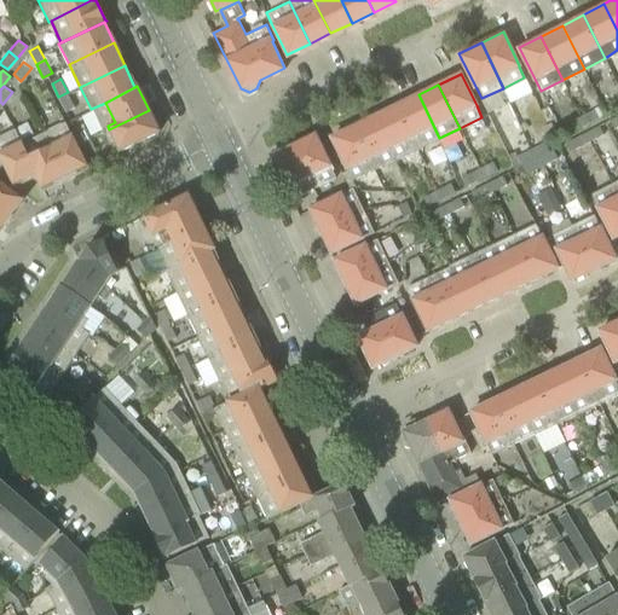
[(65,110),(74,105),(68,92),(58,97),(65,110)]
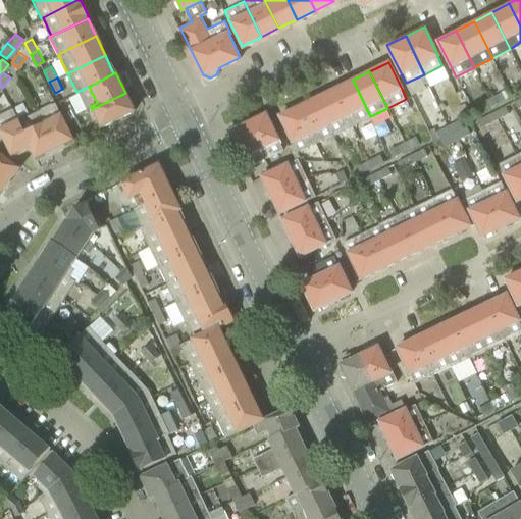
[(352,124),(370,116),(353,80),(333,89),(352,124)]
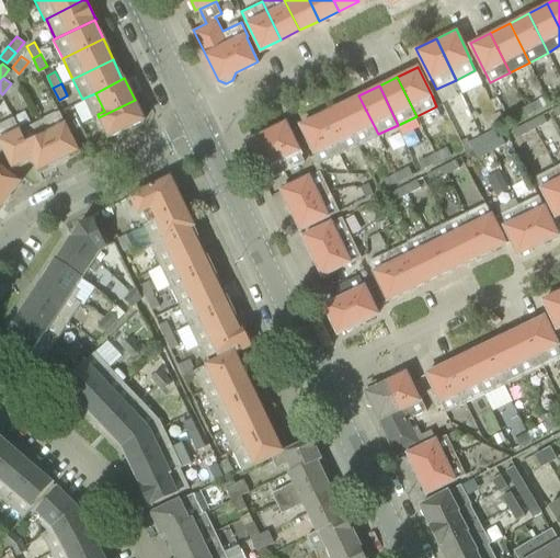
[(357,144),(378,134),(358,95),(339,105),(357,144)]
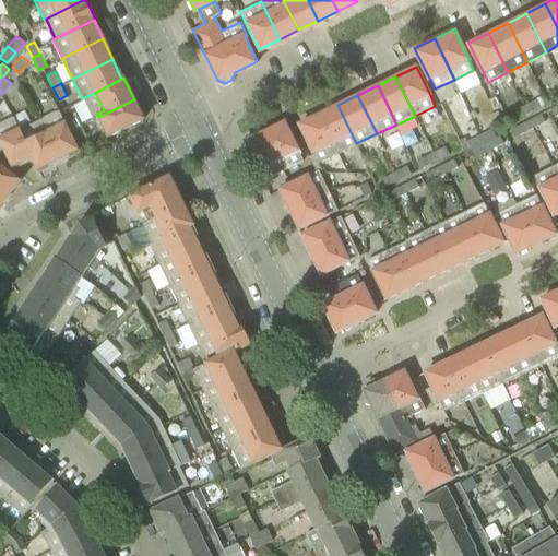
[(524,103),(529,111),(541,105),(536,96),(524,103)]
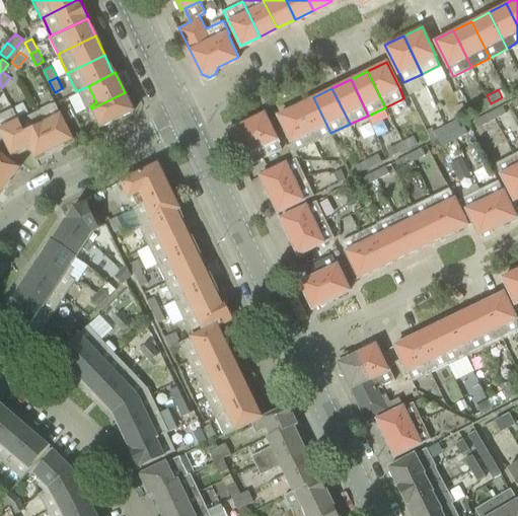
[(125,92),(91,108),(99,125),(133,109),(125,92)]
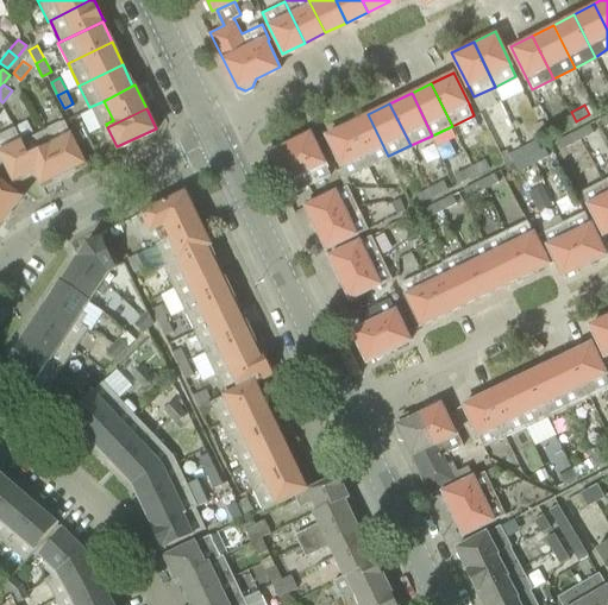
[(562,128),(576,121),(571,112),(557,119),(562,128)]
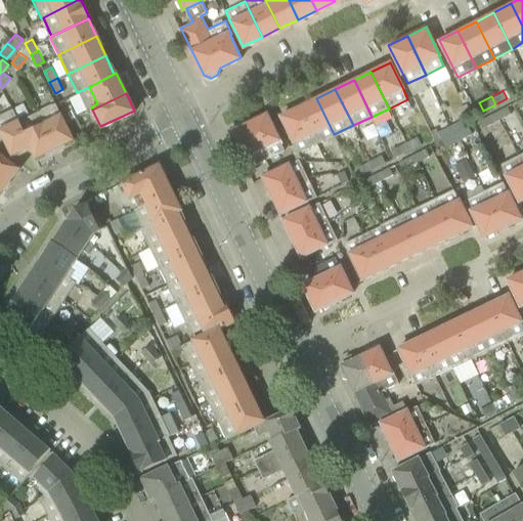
[(316,142),(334,134),(316,98),(299,106),(316,142)]
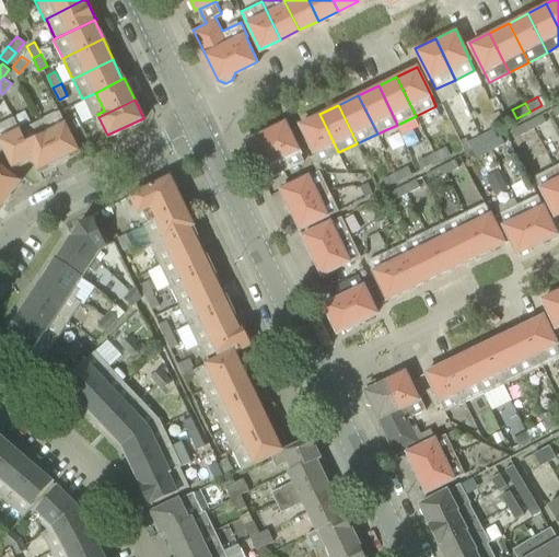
[(39,118),(59,158),(78,148),(65,120),(63,120),(59,109),(39,118)]
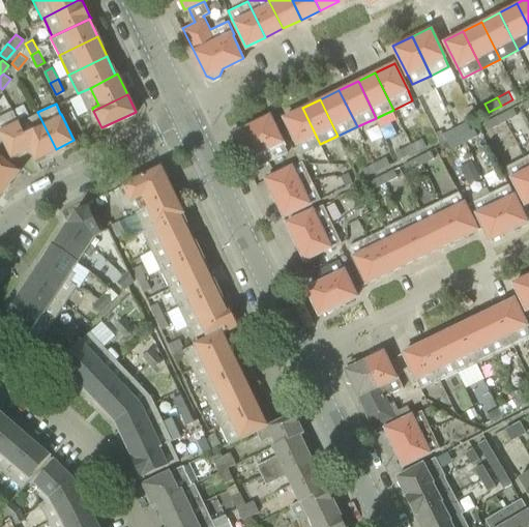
[(68,119),(77,116),(70,104),(63,108),(68,119)]
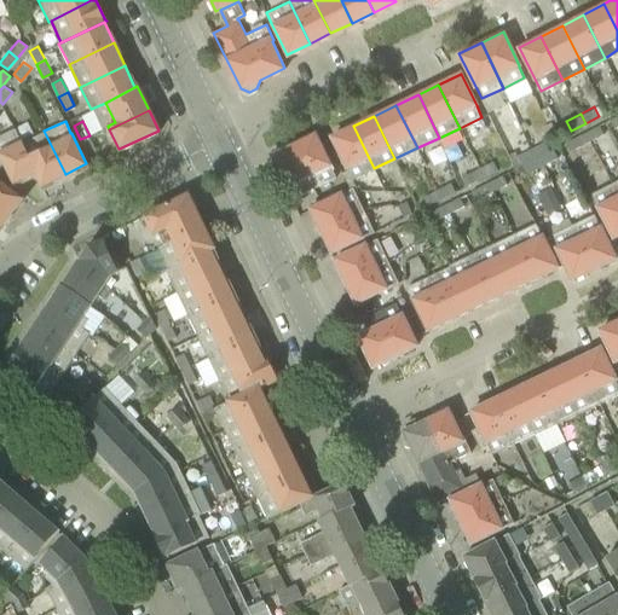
[(582,132),(587,140),(604,132),(599,123),(582,132)]
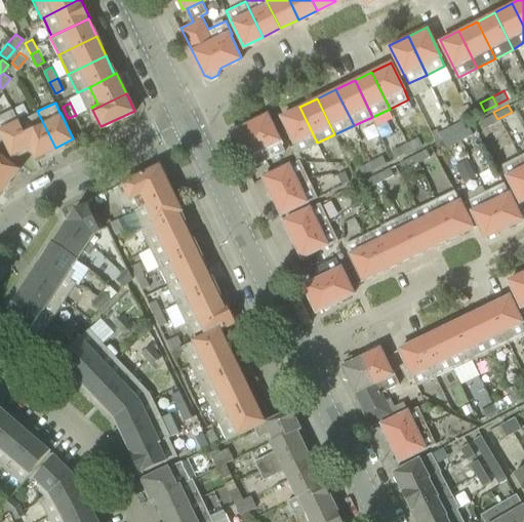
[(298,152),(317,143),(299,107),(281,116),(294,143),(298,152)]
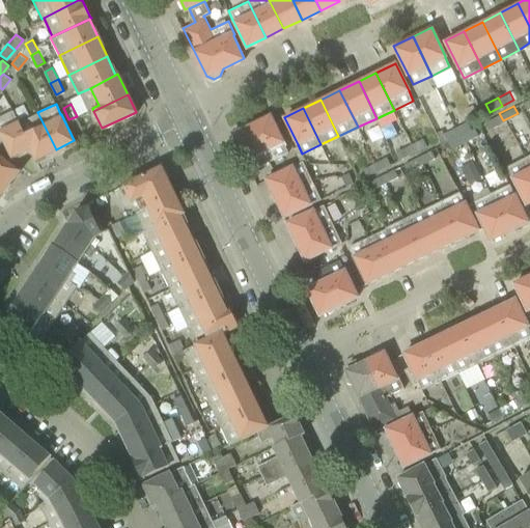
[(0,133),(10,156),(29,147),(19,121),(12,110),(0,115),(0,133)]
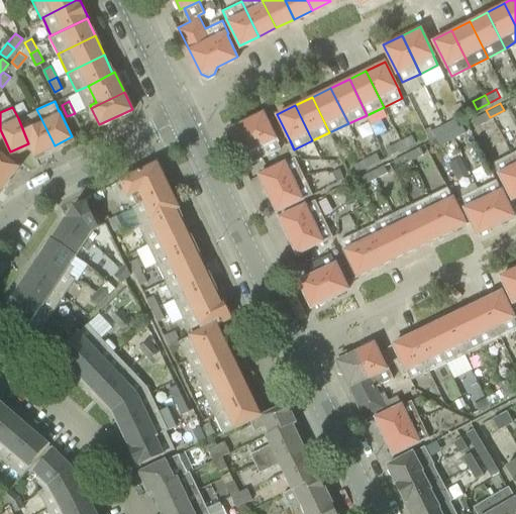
[(34,156),(55,145),(36,109),(18,118),(28,143),(34,156)]
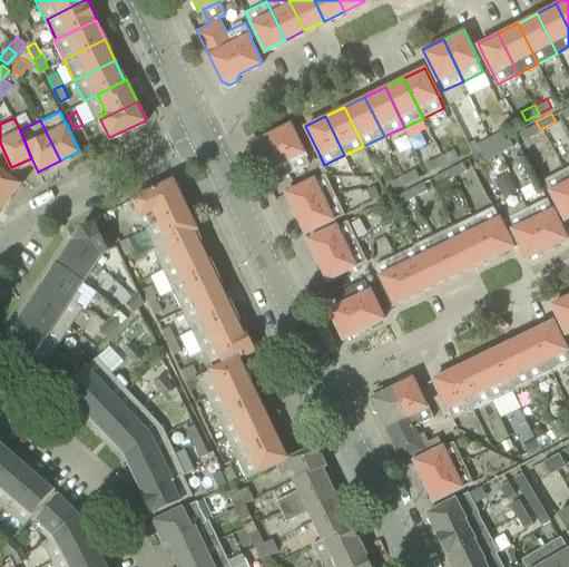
[(523,138),(540,129),(536,121),(520,130),(523,138)]
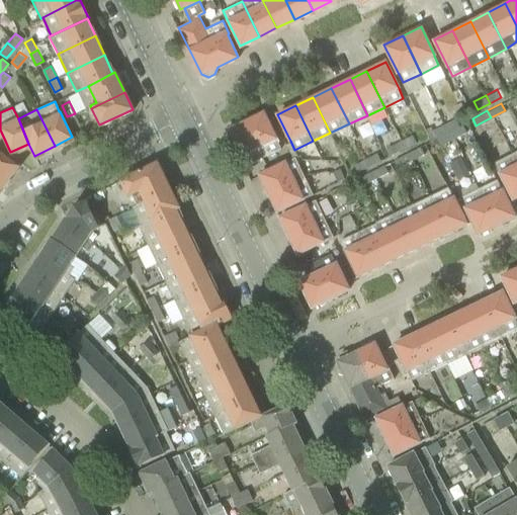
[(245,120),(262,156),(280,148),(263,111),(245,120)]
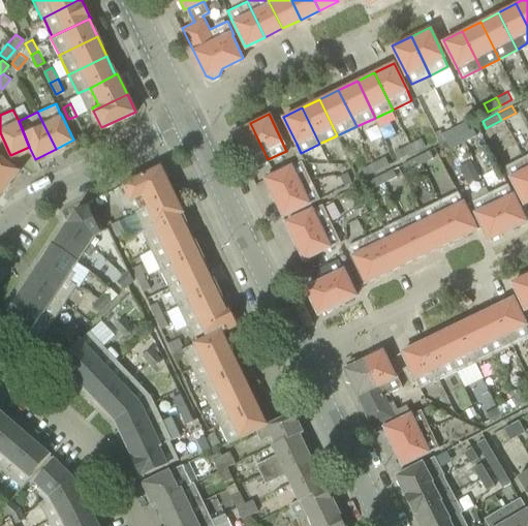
[(74,131),(82,127),(76,116),(68,119),(74,131)]
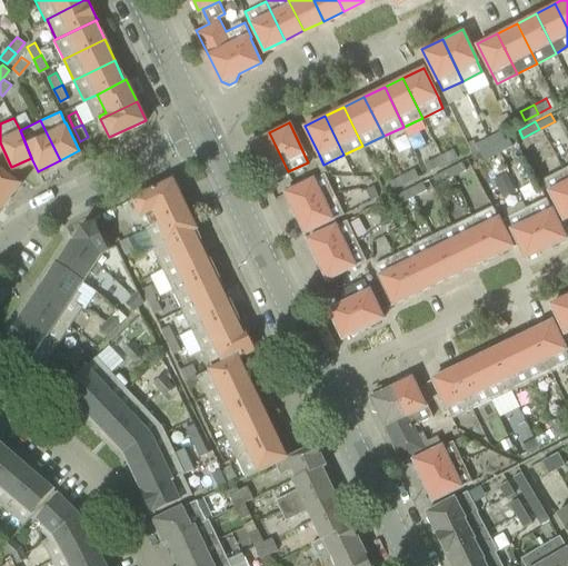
[(491,144),(505,137),(500,129),(488,136),(491,144)]
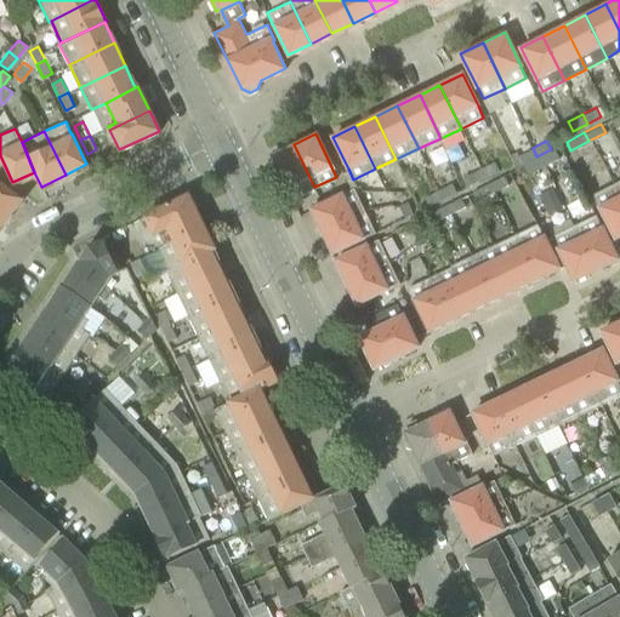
[(293,198),(314,187),(294,144),(272,155),(293,198)]
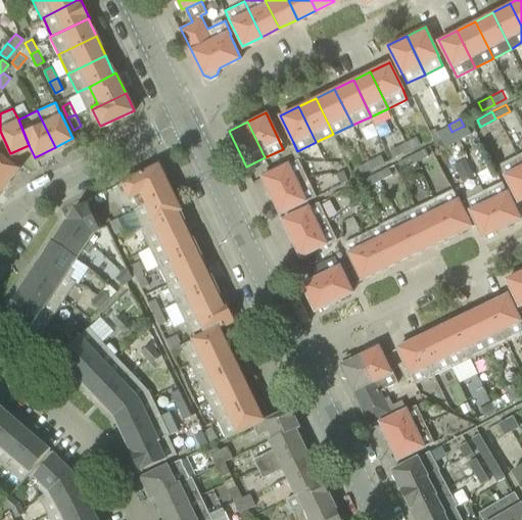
[(440,138),(452,132),(448,125),(436,131),(440,138)]
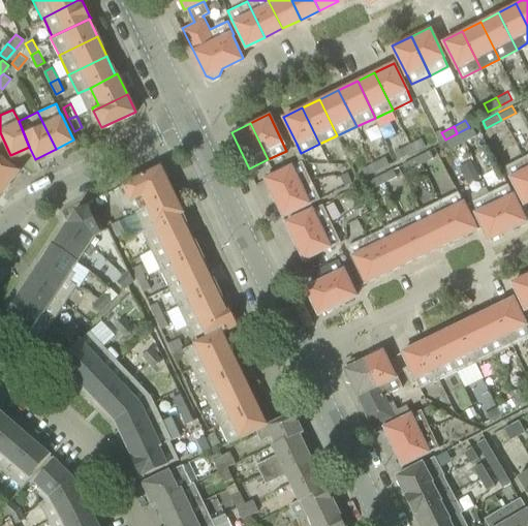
[(461,142),(476,134),(472,126),(469,127),(457,133),(461,142)]
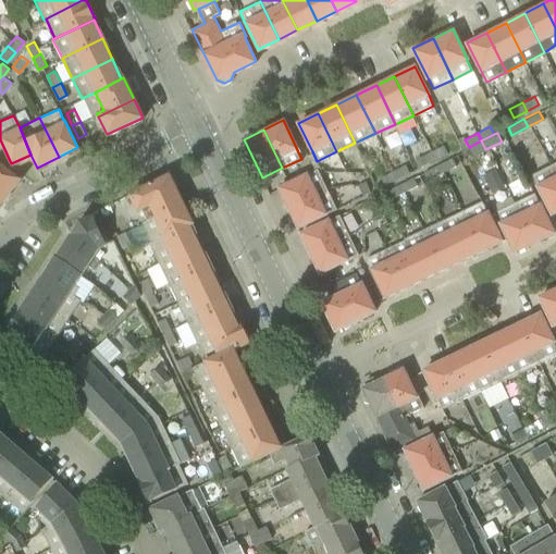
[(472,156),(485,149),(481,140),(469,147),(472,156)]
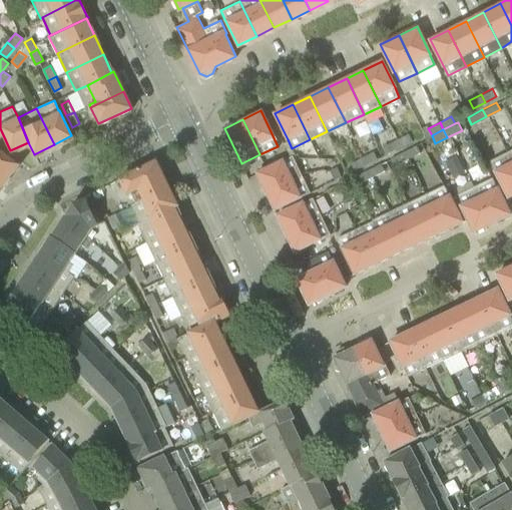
[(395,138),(399,146),(412,139),(408,132),(395,138)]
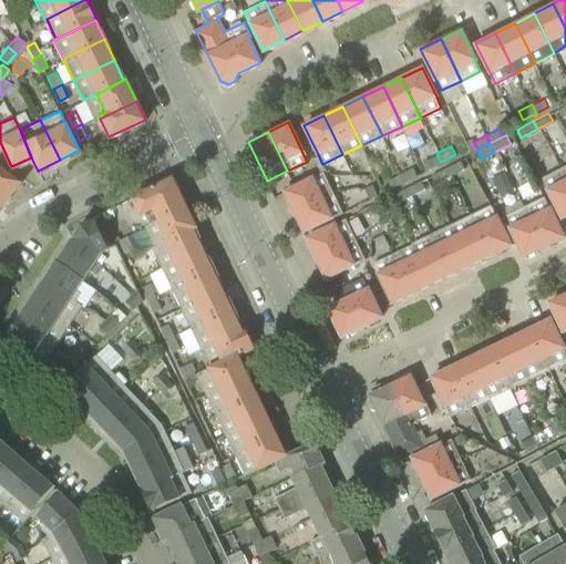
[(426,170),(441,162),(436,153),(422,161),(426,170)]
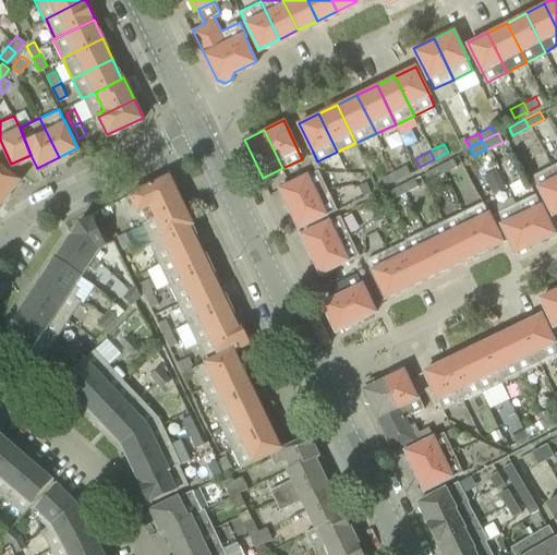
[(438,164),(443,172),(457,165),(452,157),(438,164)]
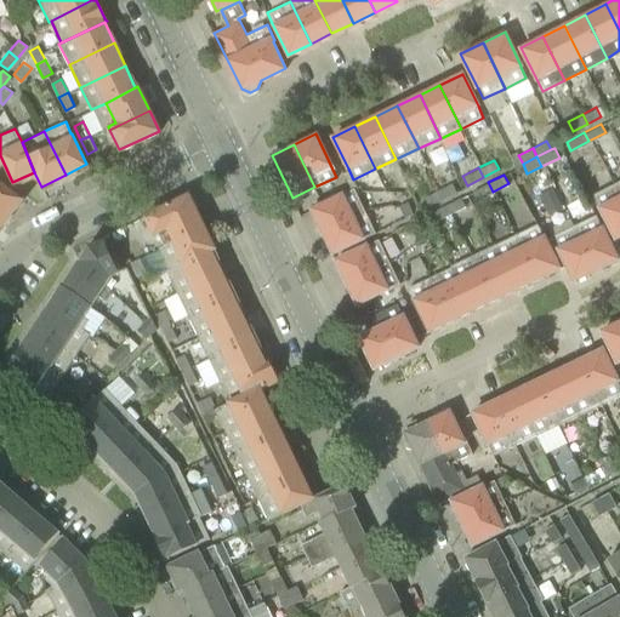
[(0,215),(6,220),(22,199),(0,181),(0,215)]
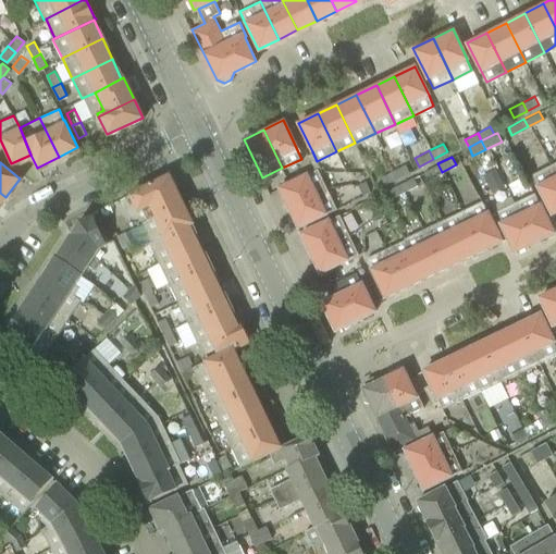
[(397,177),(409,171),(405,163),(393,169),(397,177)]
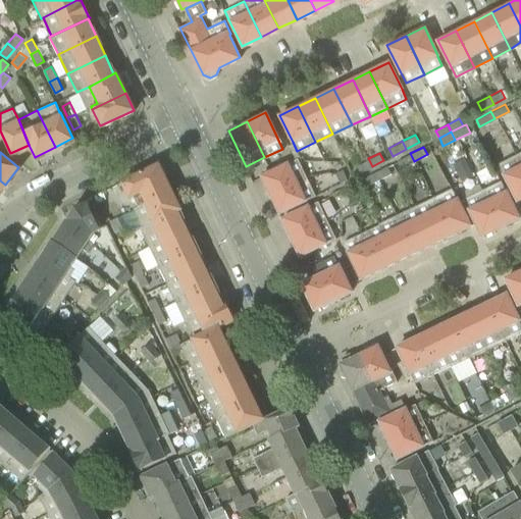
[(400,167),(414,161),(410,153),(397,160),(400,167)]
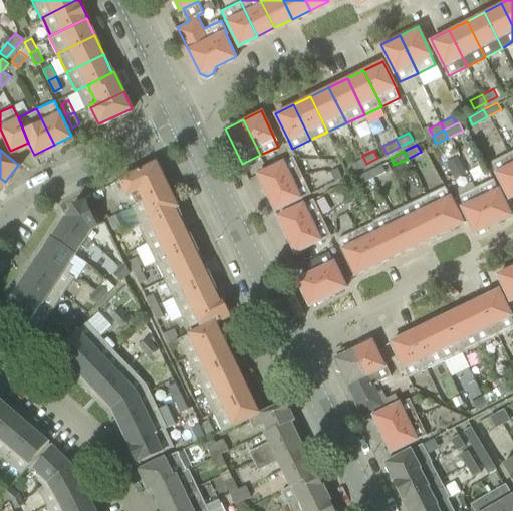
[(509,196),(512,194),(512,159),(509,151),(490,161),(509,196)]
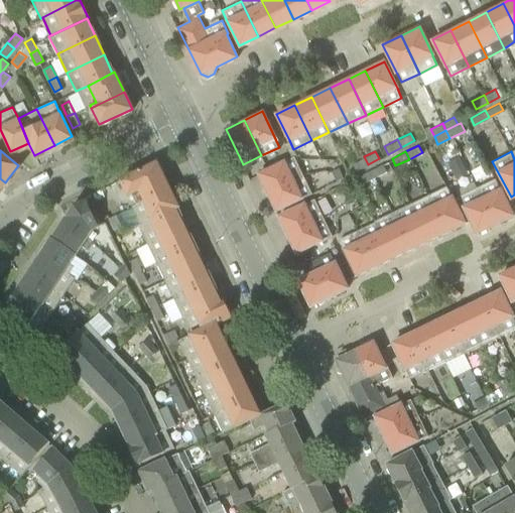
[(267,190),(302,173),(293,155),(258,173),(267,190)]
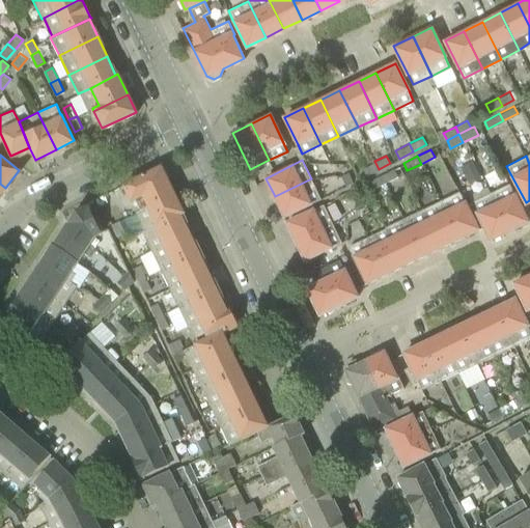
[(366,175),(379,169),(374,161),(362,167),(366,175)]
